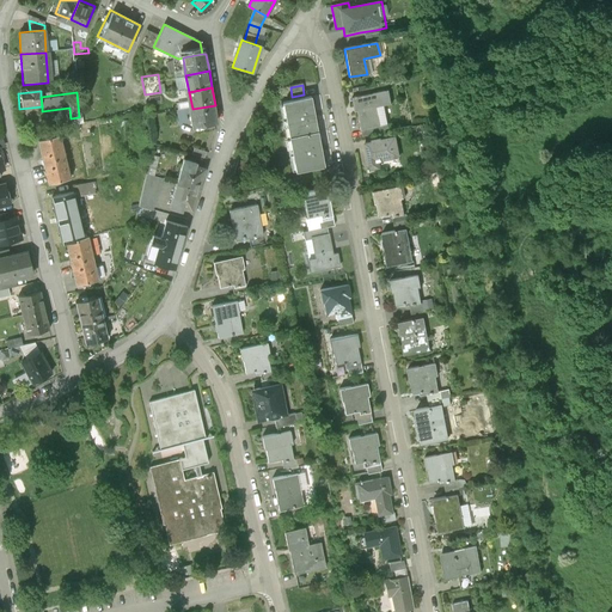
[(384,93),(354,98),(359,129),(366,128),(378,127),(374,110),(386,108),(384,93)]
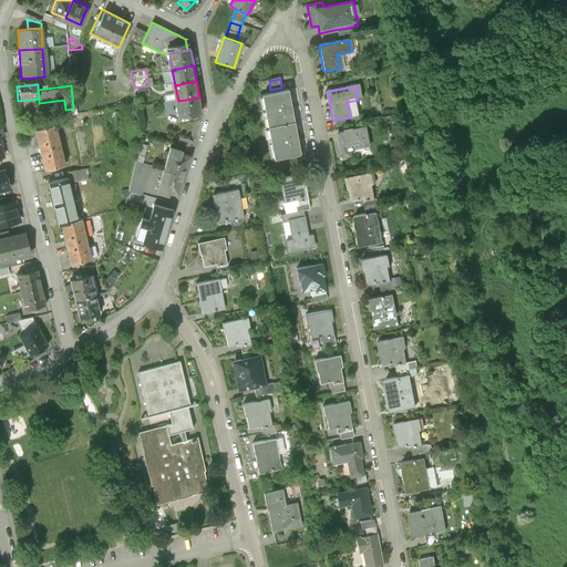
[(147,88),(136,89),(137,96),(148,95),(147,88)]
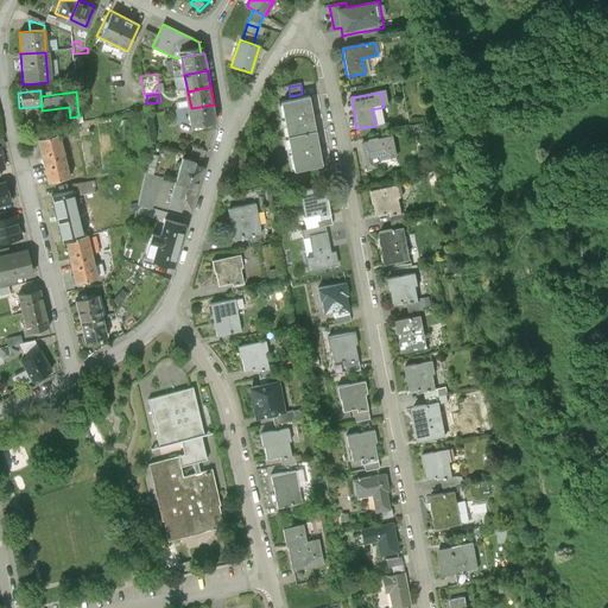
[(290,96),(280,99),(287,134),(315,130),(308,94),(302,94),(290,96)]
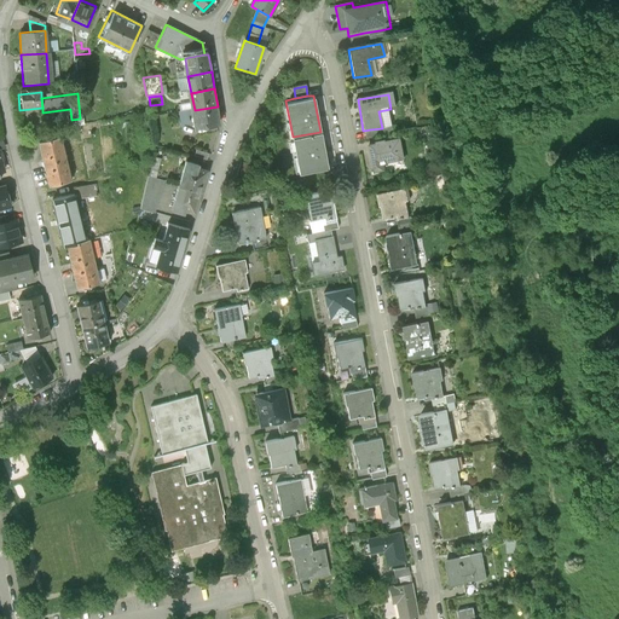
[(218,106),(195,110),(198,128),(220,123),(218,106)]
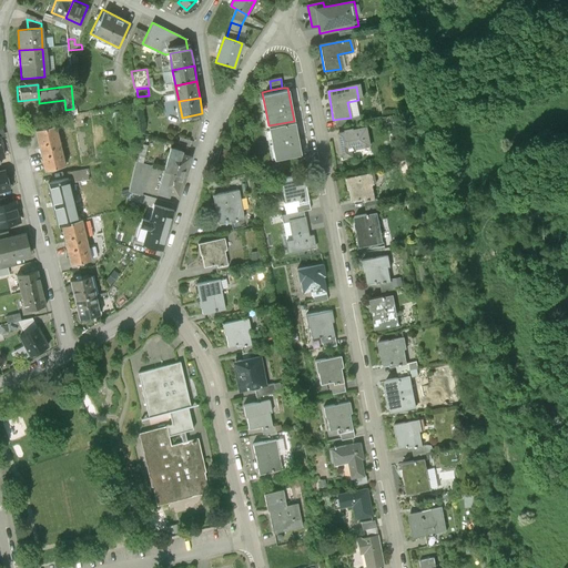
[(340,119),(341,127),(352,124),(351,118),(340,119)]
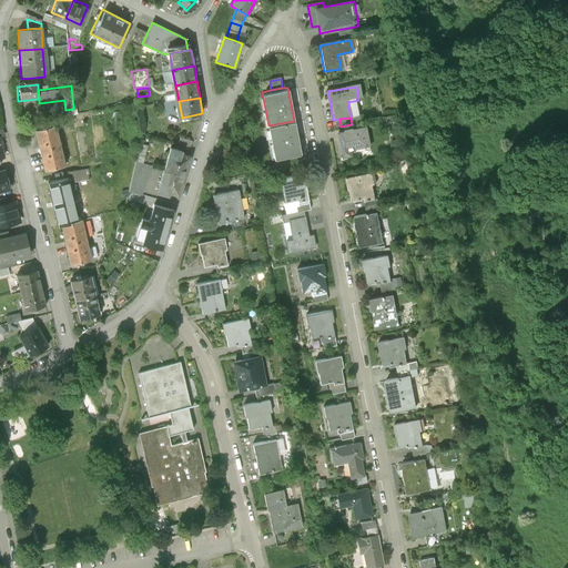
[(294,121),(269,125),(275,159),(301,154),(294,121)]
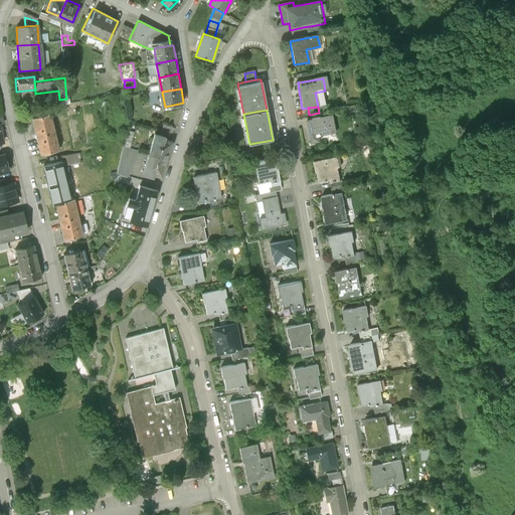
[(56,150),(47,114),(31,119),(40,154),(56,150)]
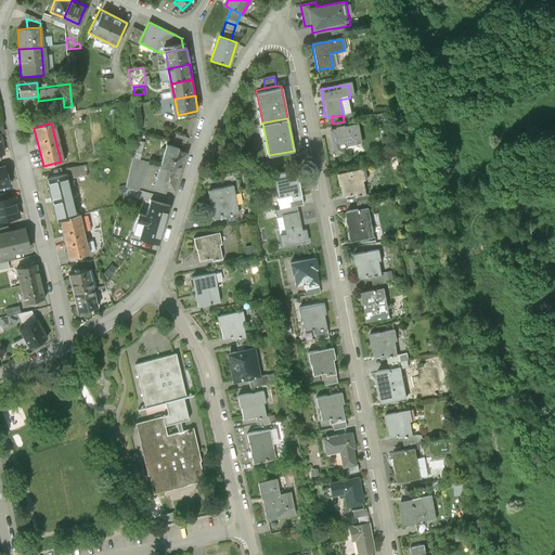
[(357,126),(330,130),(333,154),(350,152),(349,144),(360,143),(357,126)]
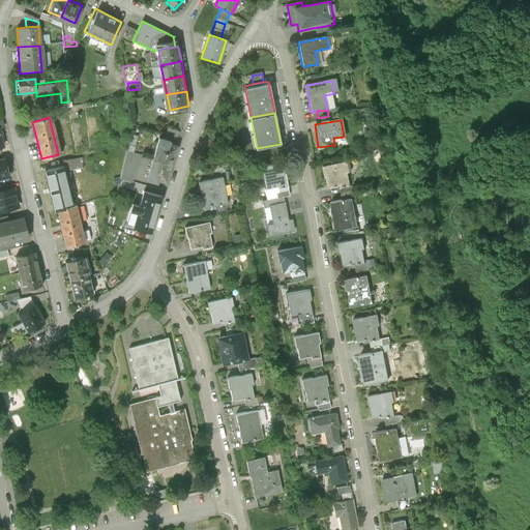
[(133,133),(128,146),(136,147),(139,135),(133,133)]
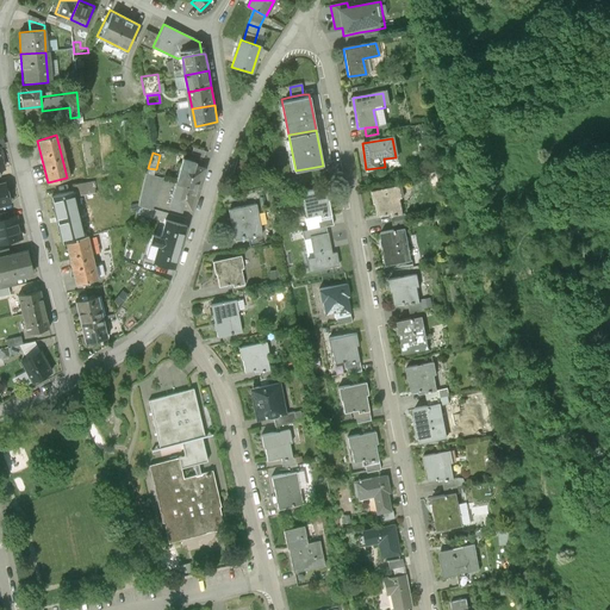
[(203,165),(185,159),(178,184),(194,188),(203,165)]
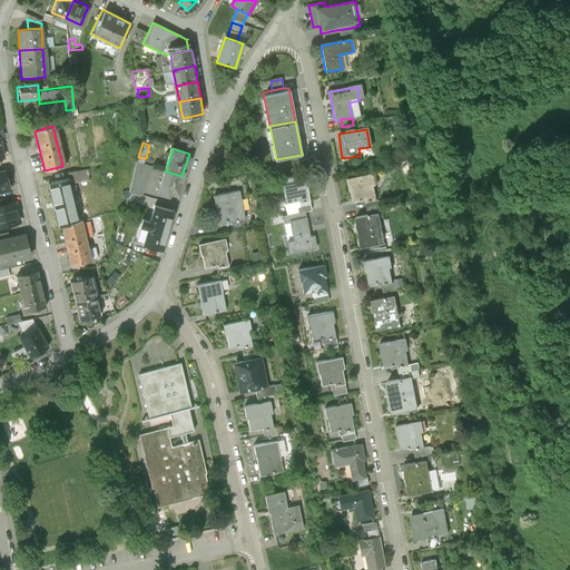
[(130,192),(144,195),(151,160),(146,158),(138,157),(130,192)]
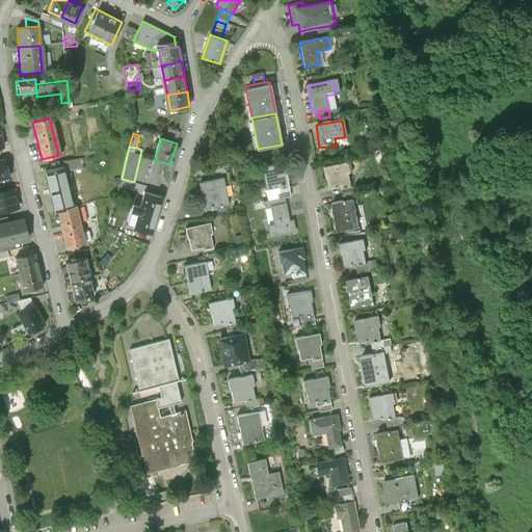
[(4,156),(0,156),(0,178),(9,176),(7,169),(10,164),(9,158),(4,156)]
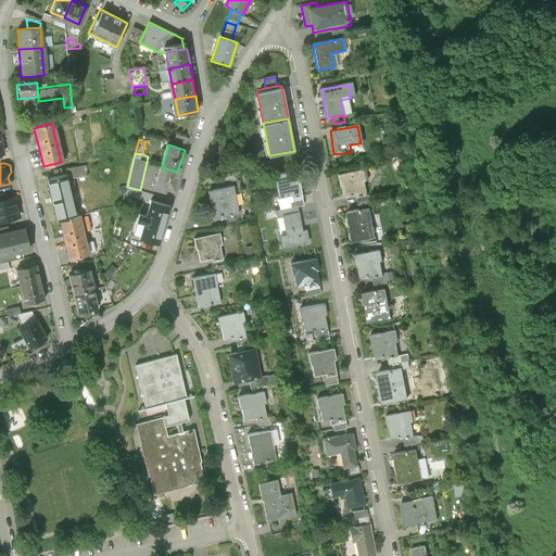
[(177,172),(162,167),(155,189),(169,192),(171,193),(177,172)]
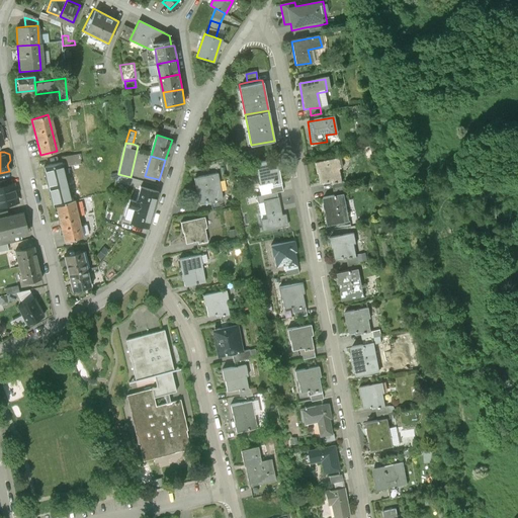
[(340,156),(313,160),(316,175),(318,175),(319,184),(334,181),(334,182),(343,181),(341,170),(343,170),(340,156)]
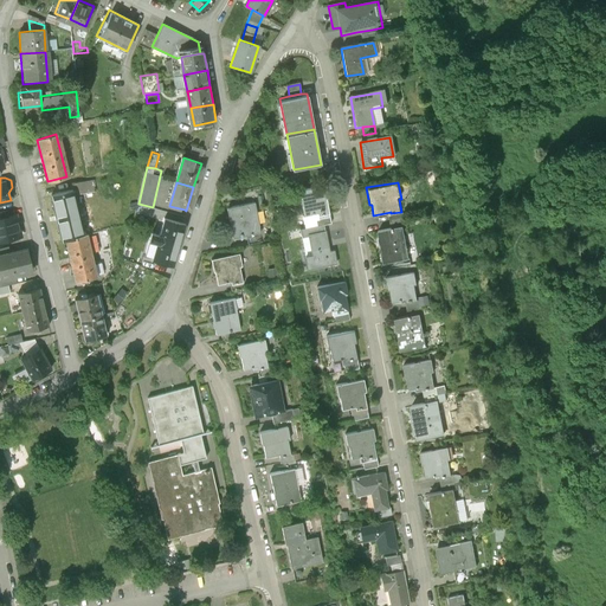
[(324,185),(301,188),(305,216),(320,213),(321,217),(330,214),(324,185)]
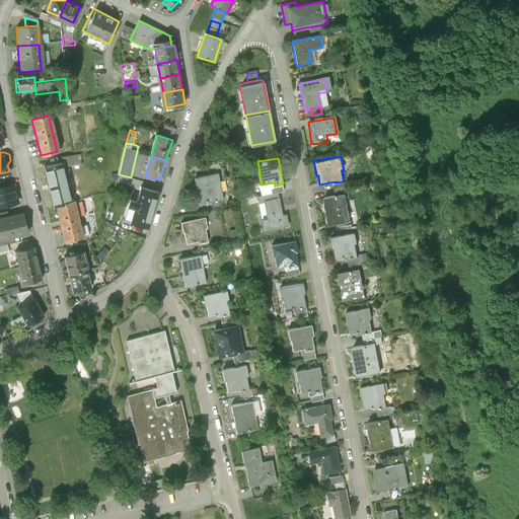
[(69,201),(60,164),(44,169),(53,205),(55,204),(69,201)]
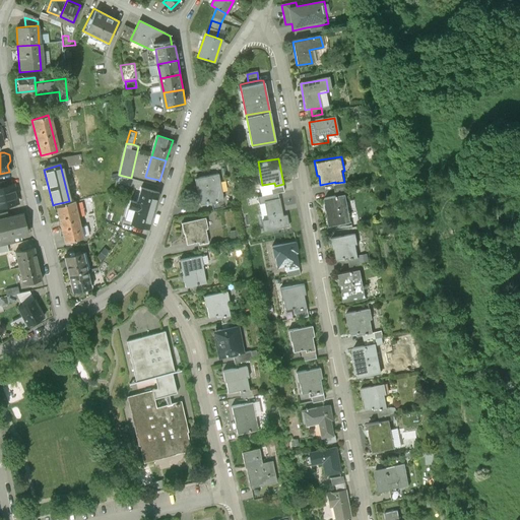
[(215,175),(194,179),(198,195),(195,196),(197,205),(211,202),(221,200),(215,175)]
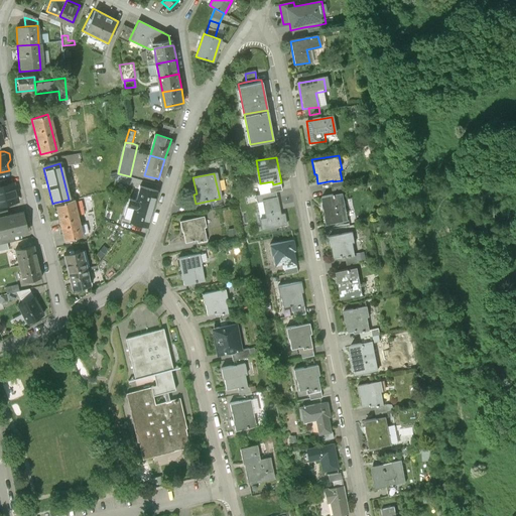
[(6,182),(0,183),(0,206),(16,202),(14,195),(15,191),(14,189),(13,188),(11,181),(6,182)]
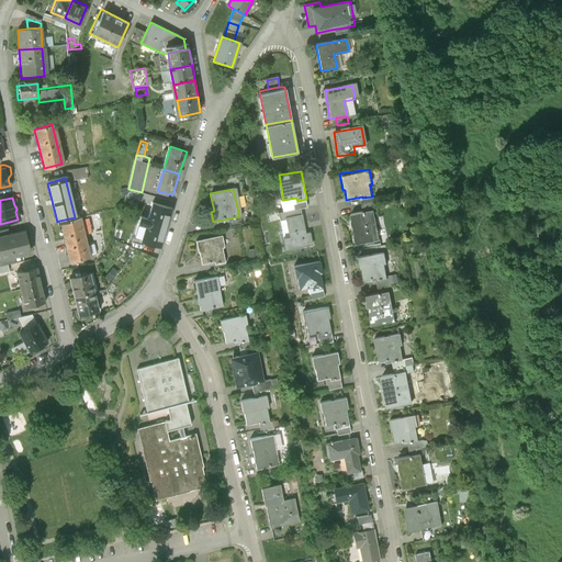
[(172,209),(154,203),(150,217),(143,216),(141,224),(148,225),(144,240),(161,246),(172,209)]
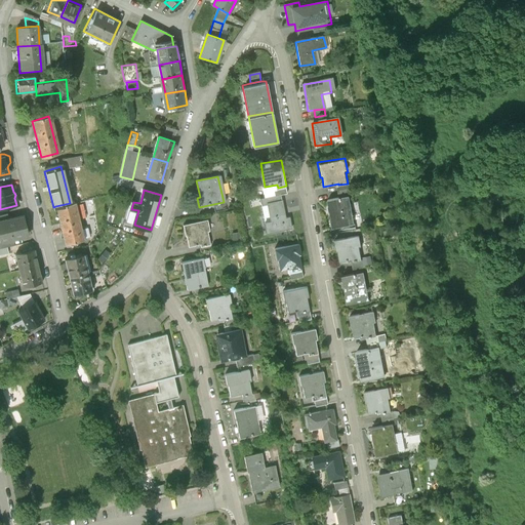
[(339,194),(326,197),(327,202),(326,202),(327,208),(328,208),(330,216),(329,216),(331,229),(352,226),(347,193),(339,194)]
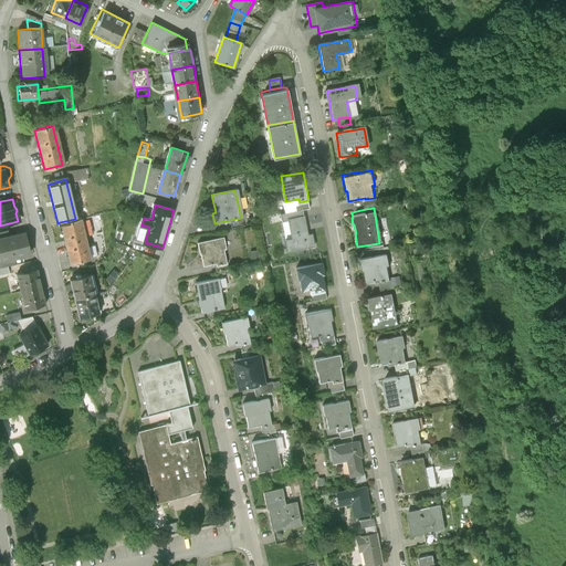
[(241,218),(230,220),(231,228),(245,224),(244,217),(241,218)]
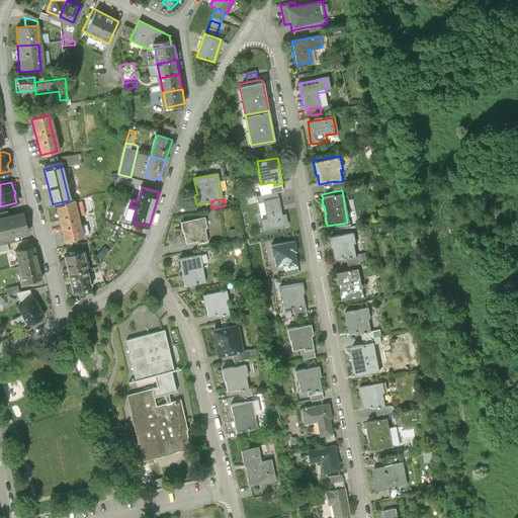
[(275,198),(261,201),(264,219),(259,220),(261,230),(284,226),(282,214),(278,216),(275,198)]
